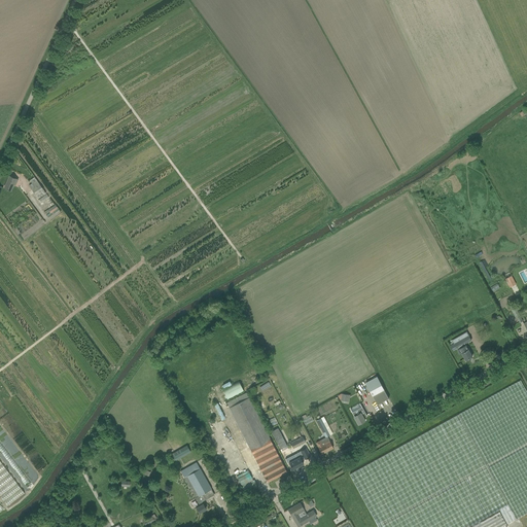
[(18,179),(9,176),(4,187),(11,190),(13,184),(15,185),(18,179)]
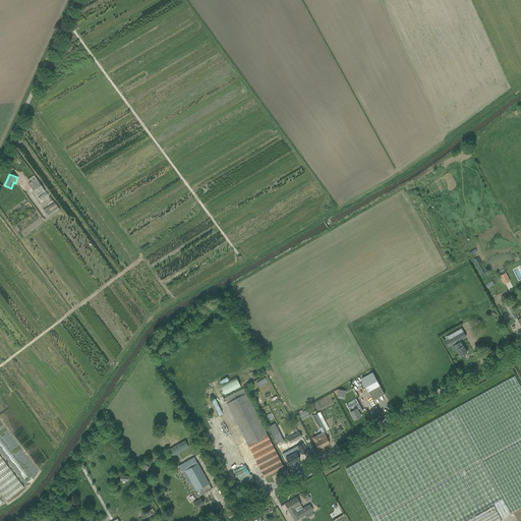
[(29,183),(38,196),(46,191),(36,178),(32,181),(29,183)]
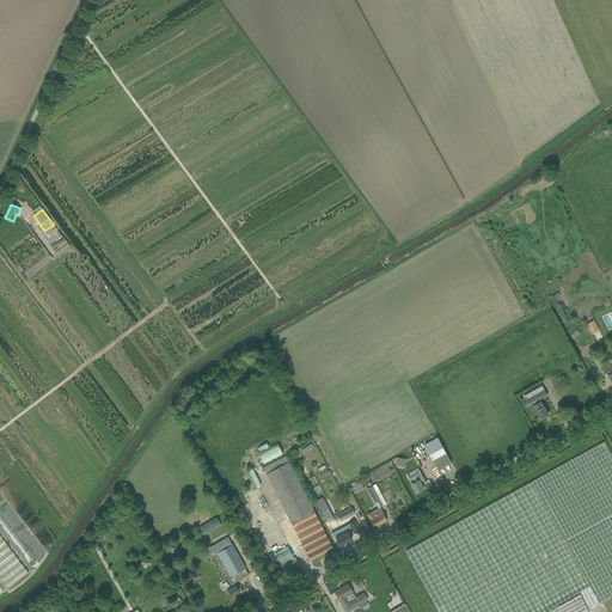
[(65,238),(56,244),(59,248),(67,242),(65,238)]
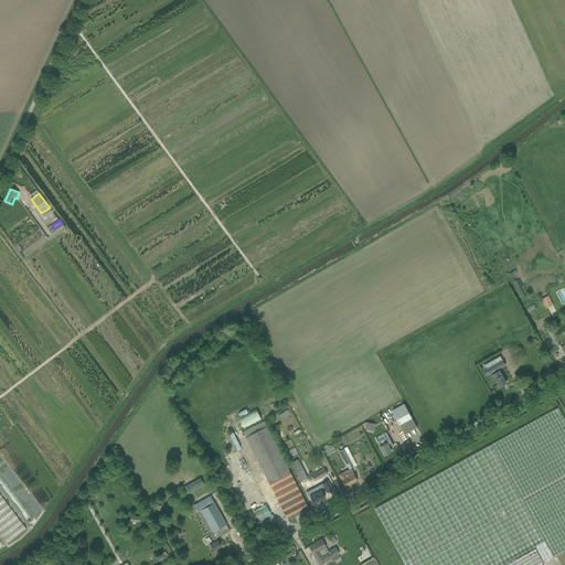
[(548,296),(542,299),(546,309),(553,305),(548,296)]
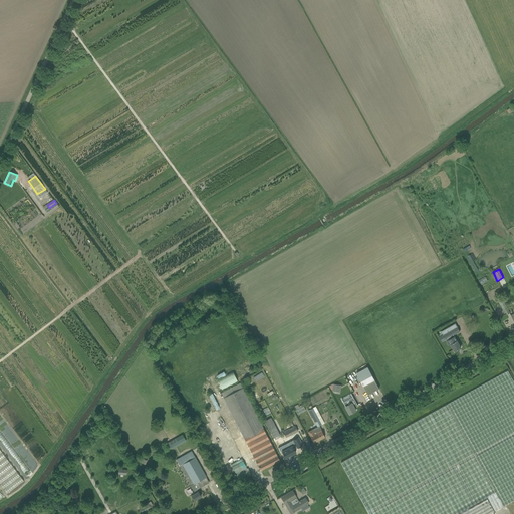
[(503,311),(504,310),(507,315),(510,313),(502,300),(499,302),(503,311)]
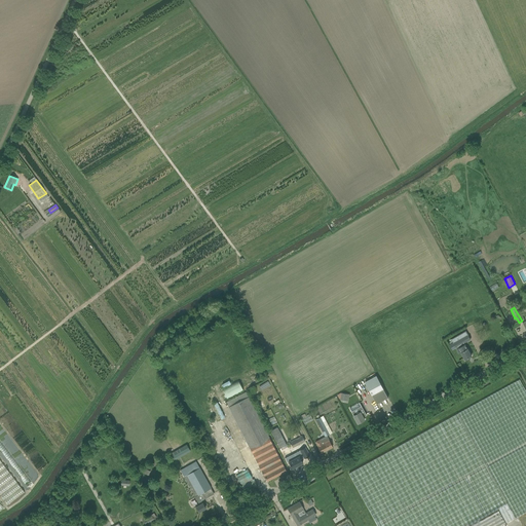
[(449,334),(463,326),(461,322),(446,329),(449,334)]
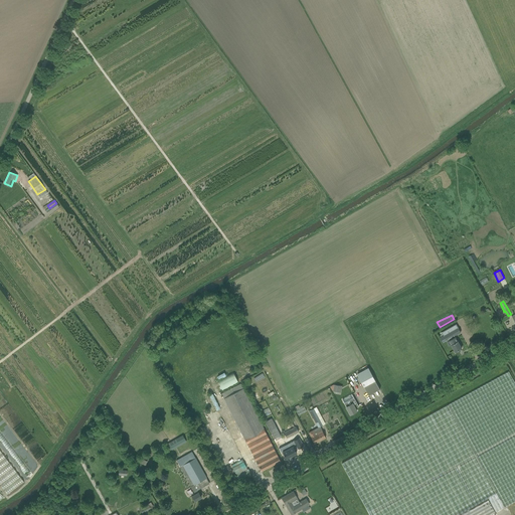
[(450,346),(452,345),(456,352),(457,351),(457,352),(459,351),(459,350),(462,348),(458,341),(456,337),(455,336),(461,332),(458,327),(457,324),(442,332),(444,335),(443,336),(440,337),(443,342),(449,339),(449,340),(447,342),(450,346)]
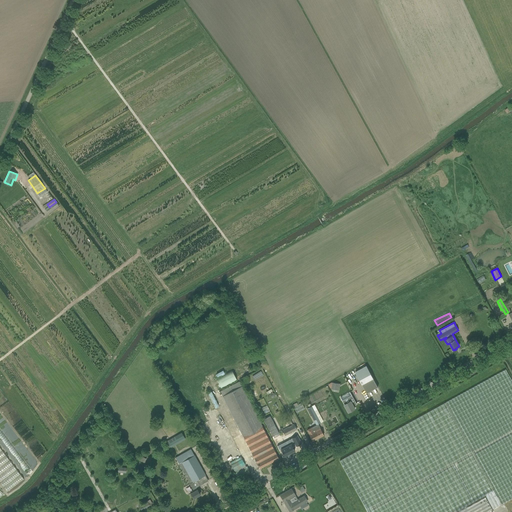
[(355,372),(361,385),(363,388),(366,393),(373,390),(378,387),(373,379),(367,365),(355,372)]
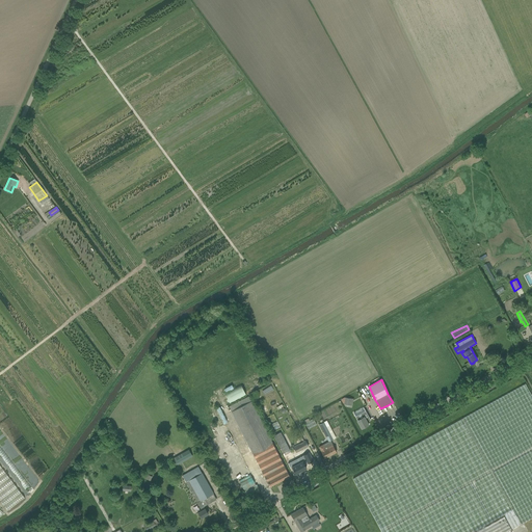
[(531,395),(526,383),(353,479),(382,531),(473,531),(474,531),(506,531),(524,523),(531,517),(531,395)]
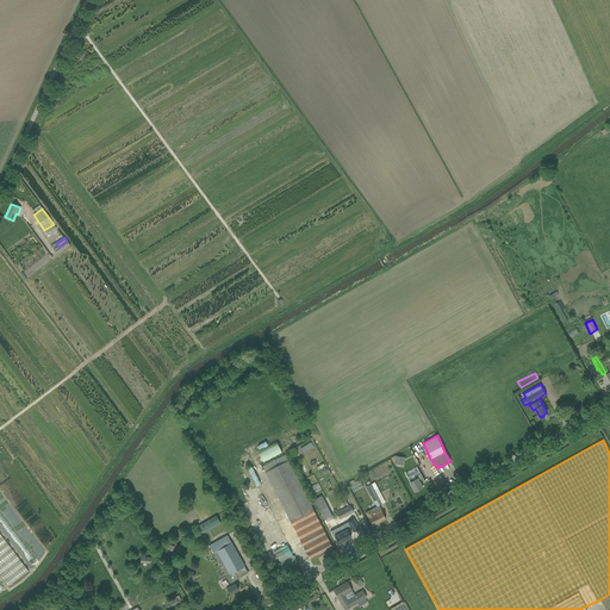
[(257,452),(263,462),(281,453),(277,442),(257,452)]
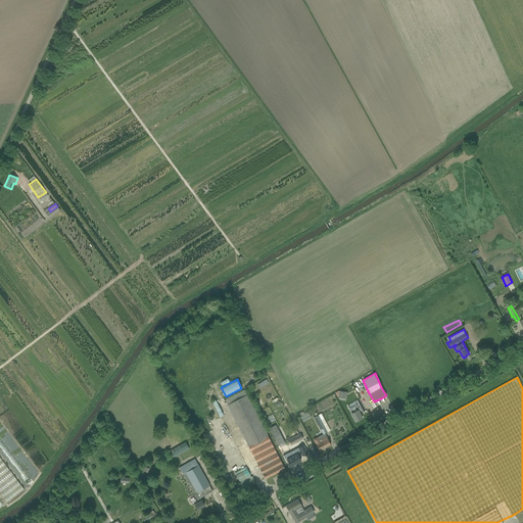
[(266,478),(285,468),(244,389),(226,399),(228,403),(228,405),(266,478)]
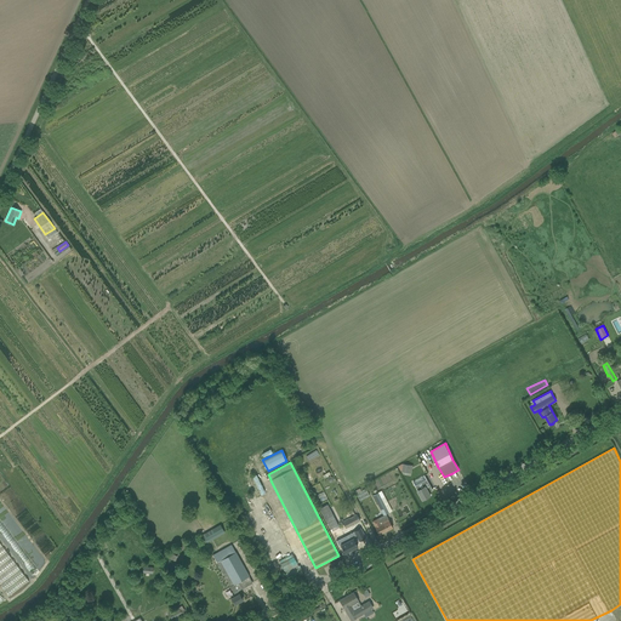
[(256,473),(251,476),(260,495),(265,493),(256,473)]
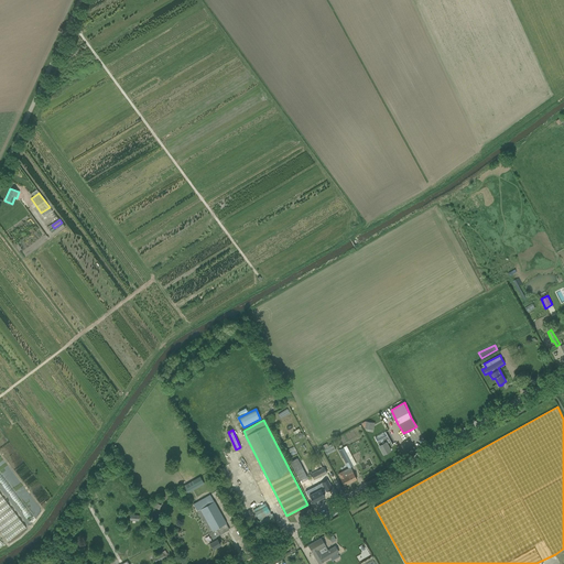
[(390,446),(393,444),(388,435),(378,442),(380,445),(380,446),(384,454),(391,449),(390,446)]
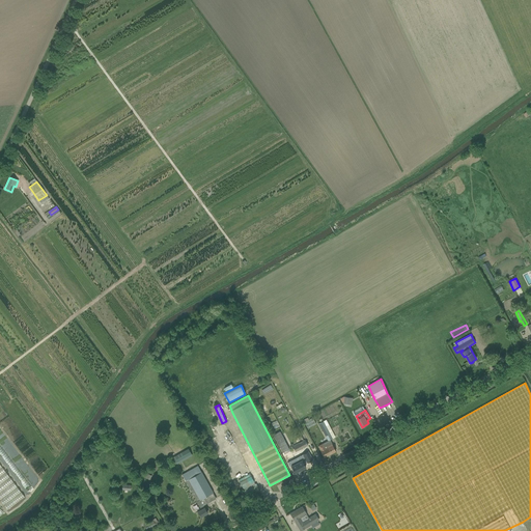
[(313,417),(308,419),(308,417),(304,419),(307,427),(315,423),(313,417)]
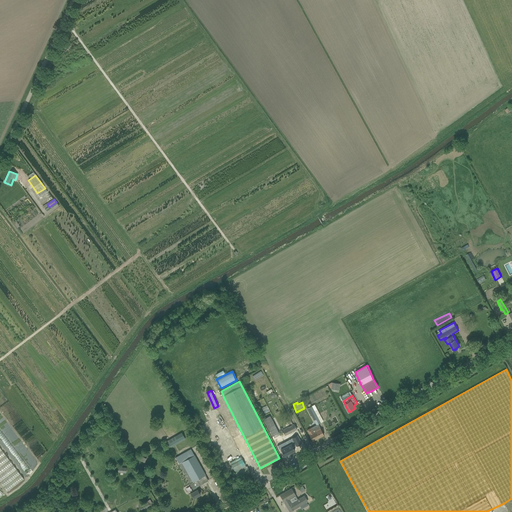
[(316,425),(323,421),(317,411),(315,412),(312,406),(307,408),(316,425)]
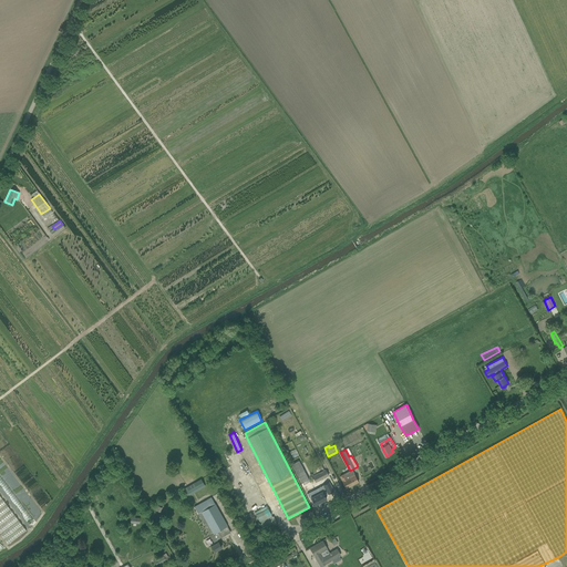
[(225,467),(233,464),(227,452),(219,454),(225,467)]
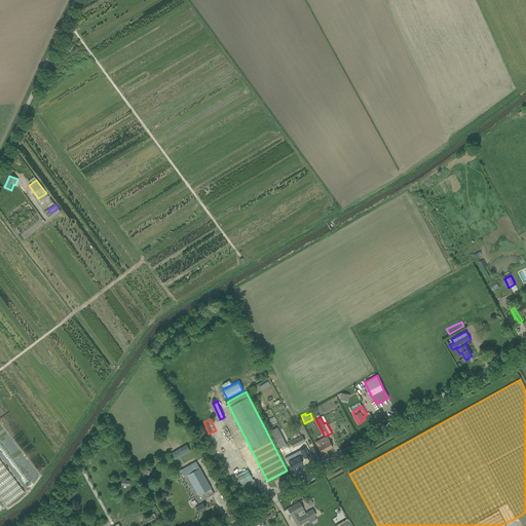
[(302,436),(290,442),(293,448),(305,442),(302,436)]
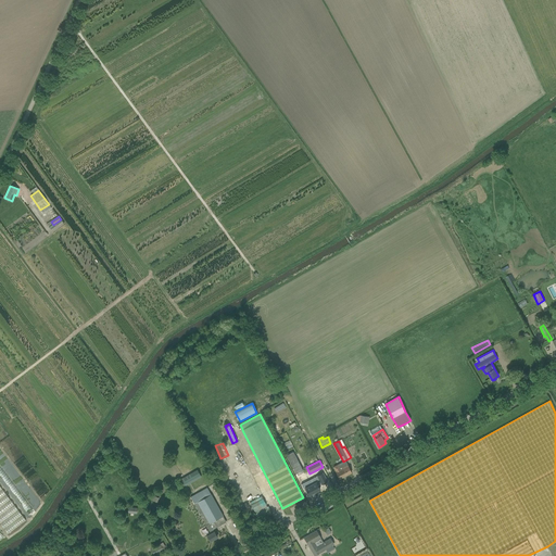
[(333,467),(340,479),(352,472),(346,464),(342,466),(343,468),(341,469),(338,464),(333,467)]
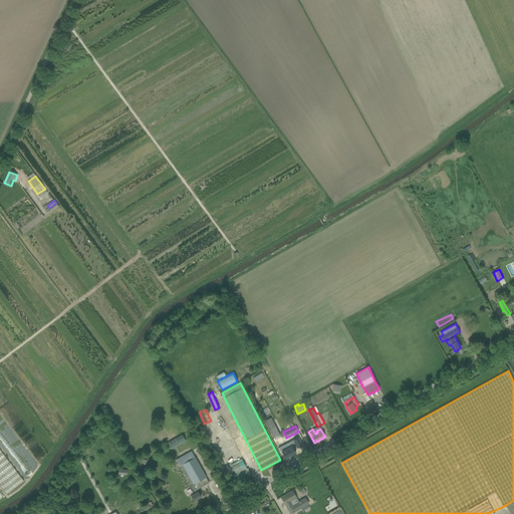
[(32,473),(0,431),(0,441),(27,476),(32,473)]
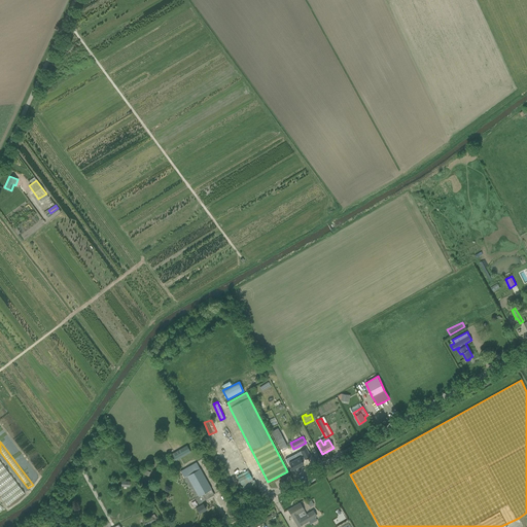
[(186,446),(181,449),(171,454),(174,459),(184,454),(189,451),(186,446)]
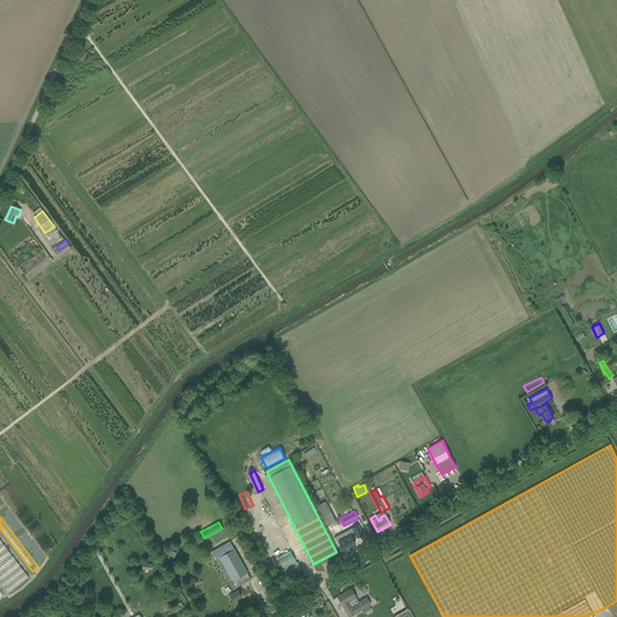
[(334,538),(336,542),(339,541),(342,550),(356,542),(353,539),(357,538),(363,534),(358,524),(352,528),(334,538)]
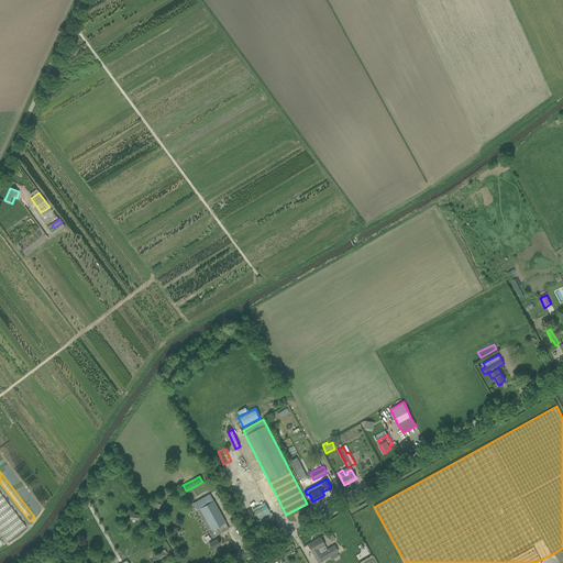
[(0,530),(8,541),(26,527),(0,493),(0,530)]
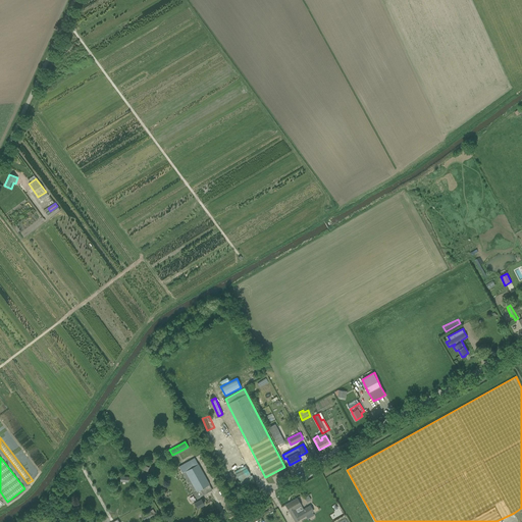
[(195,503),(198,508),(204,504),(200,498),(212,490),(209,484),(198,464),(195,458),(178,466),(183,473),(184,472),(194,493),(193,493),(198,501),(195,503)]
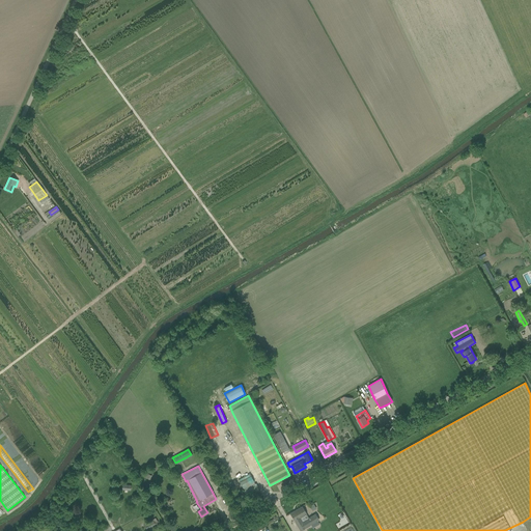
[(250,474),(239,479),(244,490),(245,488),(245,493),(246,496),(259,488),(256,483),(255,483),(250,474)]
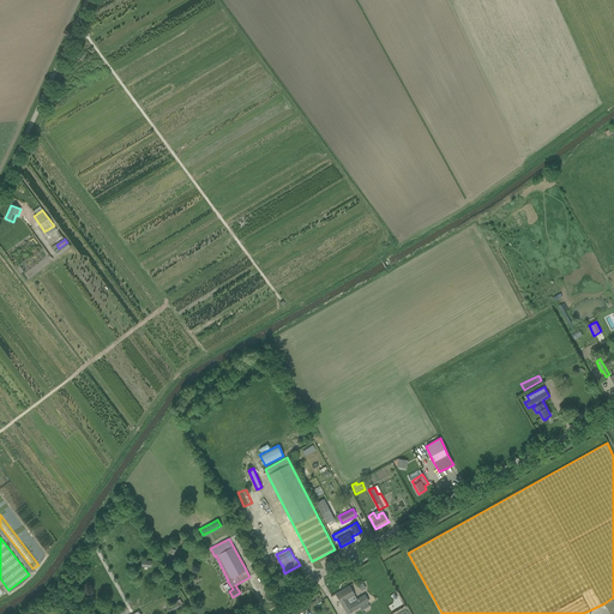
[(350,603),(347,599),(354,594),(349,585),(336,594),(341,602),(348,613),(353,611),(353,609),(368,601),(365,595),(350,603)]
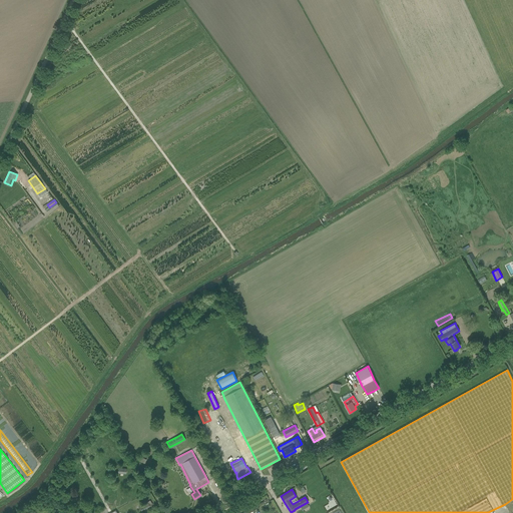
[(138,507),(141,511),(153,505),(150,500),(138,507)]
